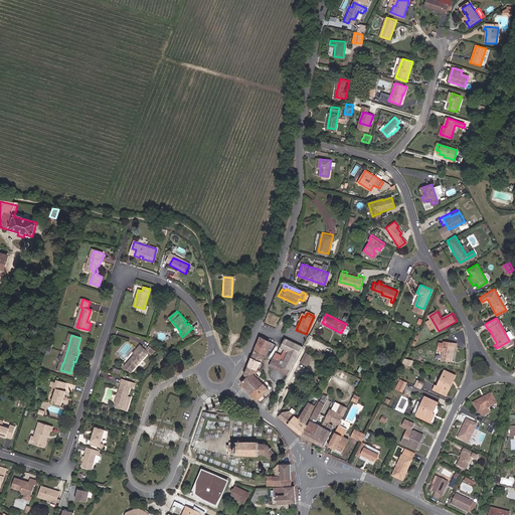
[(489,337),(494,345),(497,343),(492,335),(489,337)]
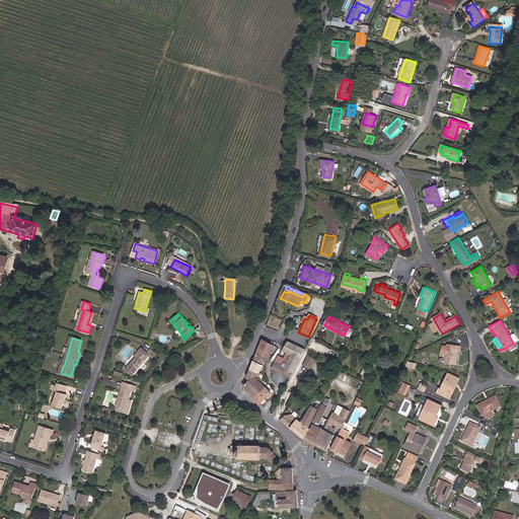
[(283,358),(278,356),(272,369),(289,378),(293,370),(303,350),(287,342),(283,350),(286,352),(283,358)]
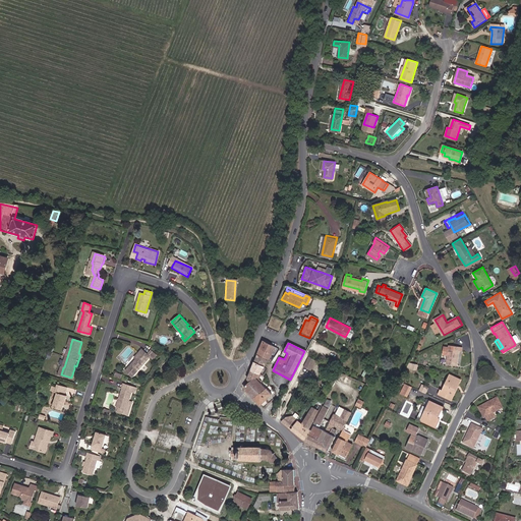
[(518,343),(515,345),(508,349),(510,353),(520,347),(518,343)]
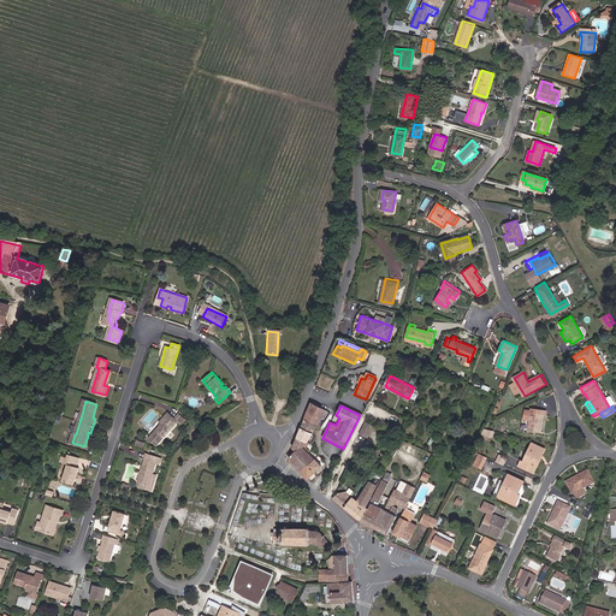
[(306,419),(319,425),(326,413),(320,410),(320,412),(311,408),(306,419)]
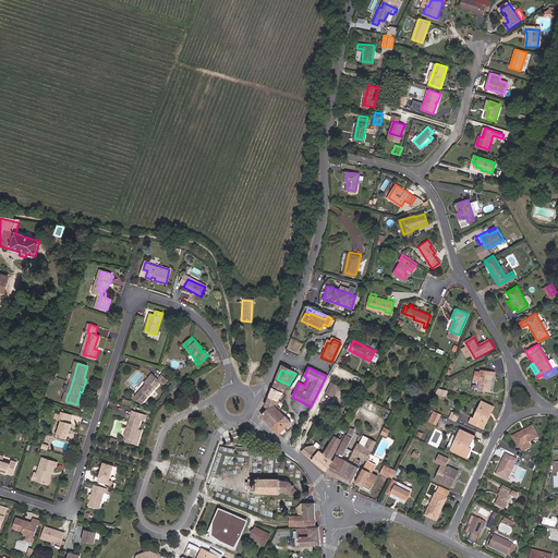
[(476,372),(475,377),(481,378),(481,380),(480,389),(490,391),(494,375),(496,376),(496,372),(482,370),(482,372),(476,372)]
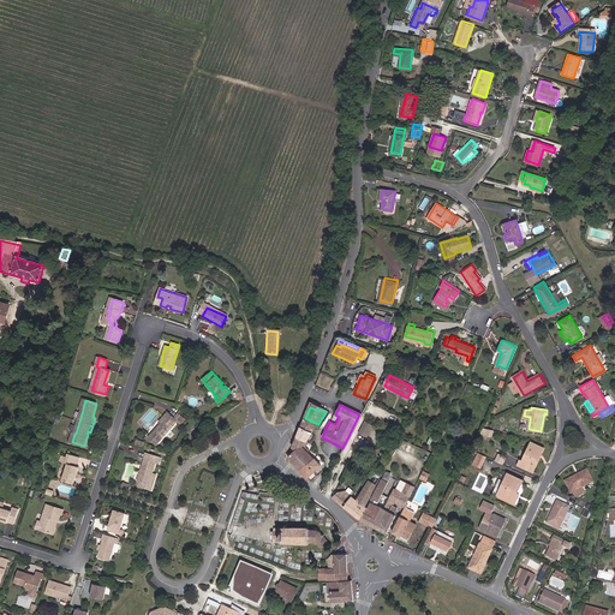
[(157,446),(175,425),(178,423),(181,427),(186,422),(179,415),(174,419),(168,413),(159,423),(161,425),(159,428),(151,435),(151,436),(149,439),(157,446)]
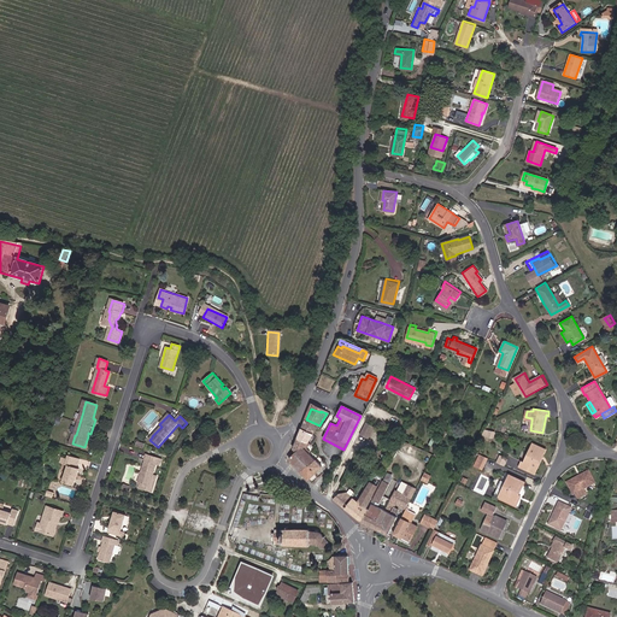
[(317,430),(319,425),(306,419),(305,424),(317,430)]
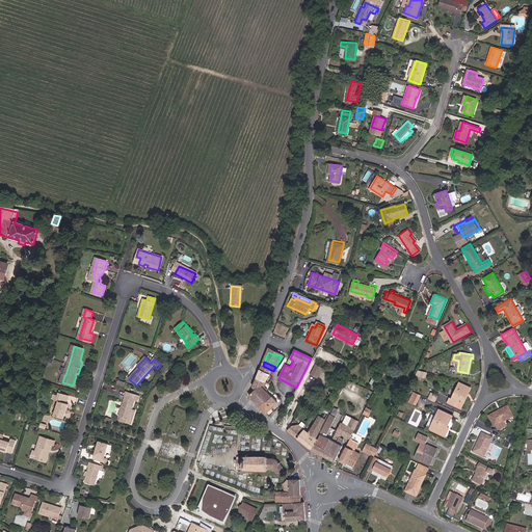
[(318,379),(323,369),(316,365),(311,375),(318,379)]
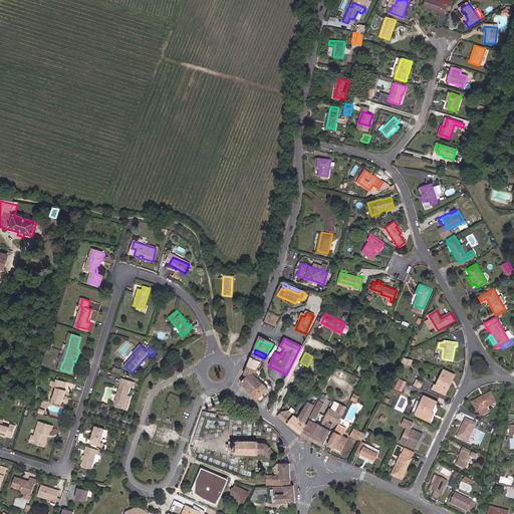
[(264,358),(254,353),(252,357),(262,362),(264,358)]
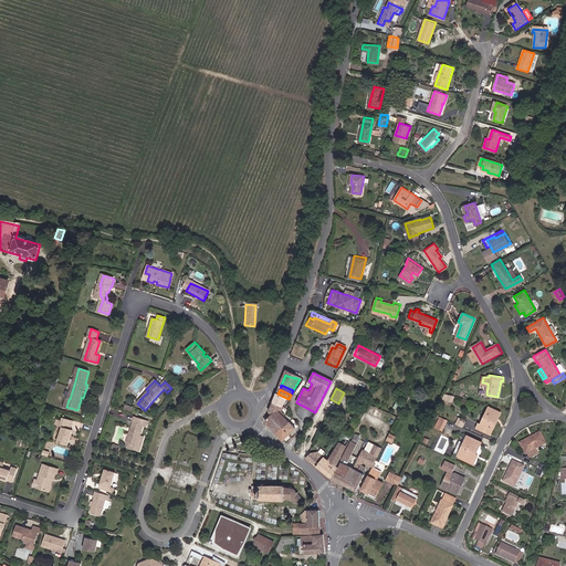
[(289,399),(278,394),(270,413),(272,416),(276,411),(278,413),(284,407),(289,399)]
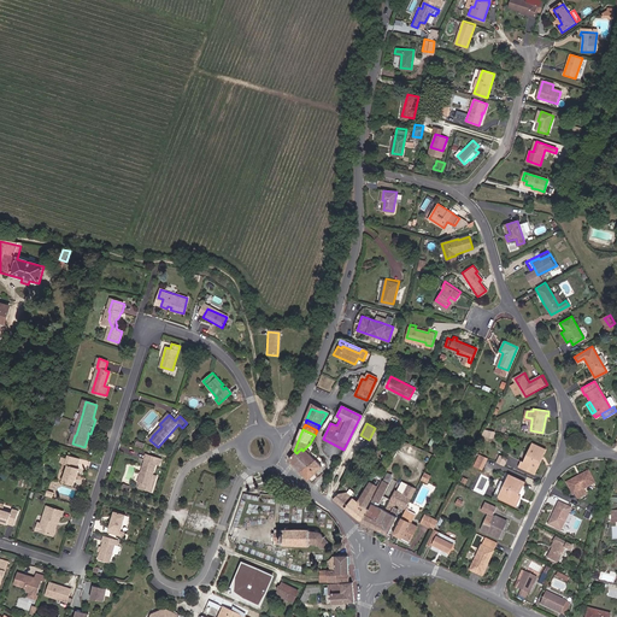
[(440,440),(438,439),(430,453),(428,458),(432,459),(441,441),(440,440)]
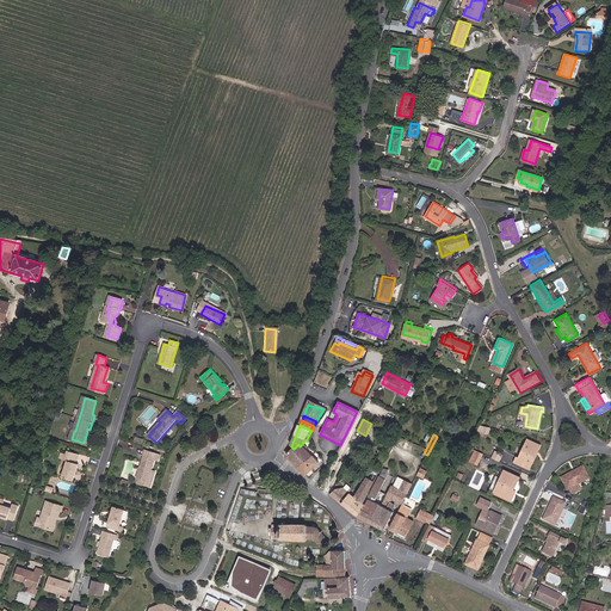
[(513,461),(524,466),(526,460),(529,462),(535,450),(538,451),(541,444),(528,438),(519,457),(516,456),(513,461)]
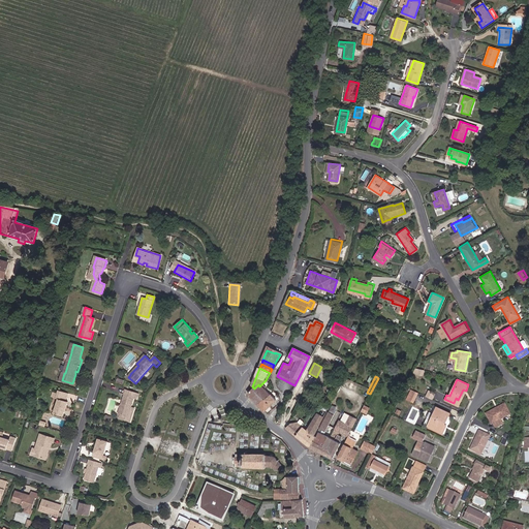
[(258,384),(254,389),(248,394),(255,401),(265,392),(259,386),(258,384)]
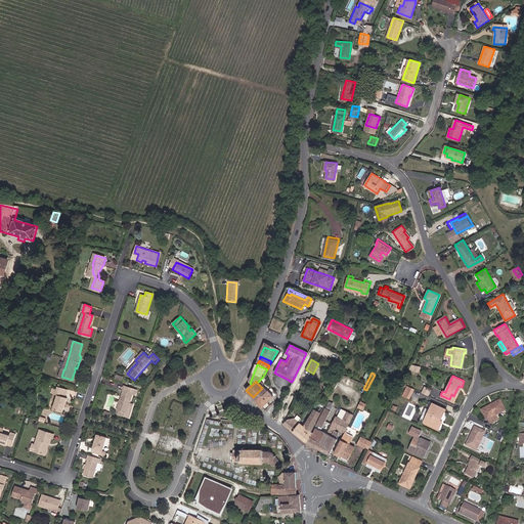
[(137,395),(138,390),(125,386),(118,409),(121,410),(120,413),(130,418),(134,404),(131,403),(134,394),(137,395)]
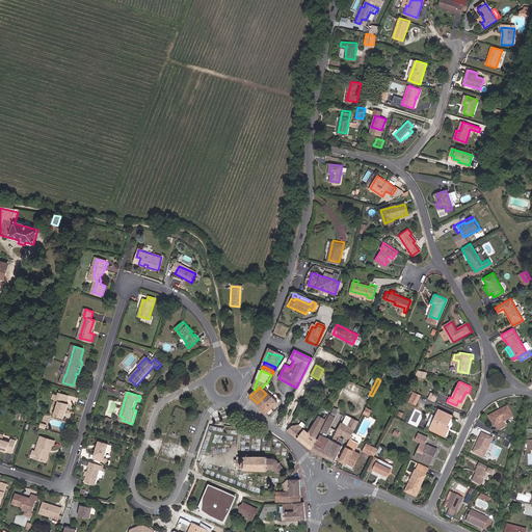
[(461,407),(469,393),(466,392),(460,402),(458,400),(456,405),(461,407)]
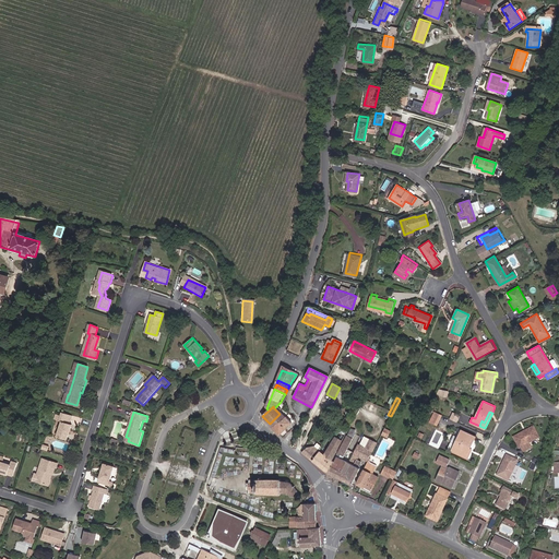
[(61,416),(60,421),(62,421),(58,436),(68,439),(72,425),(71,424),(72,416),(62,413),(61,416)]
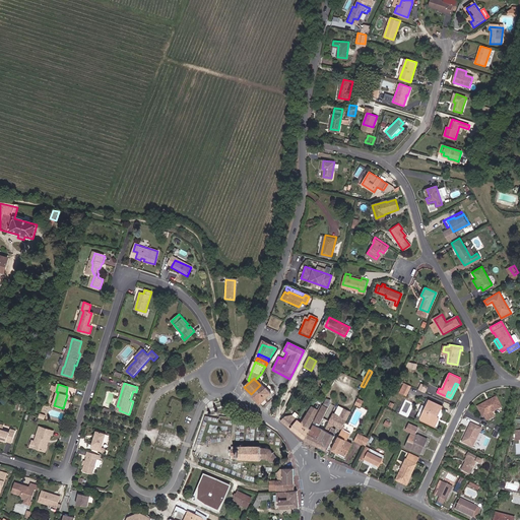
[(406,397),(410,387),(404,384),(400,394),(406,397)]
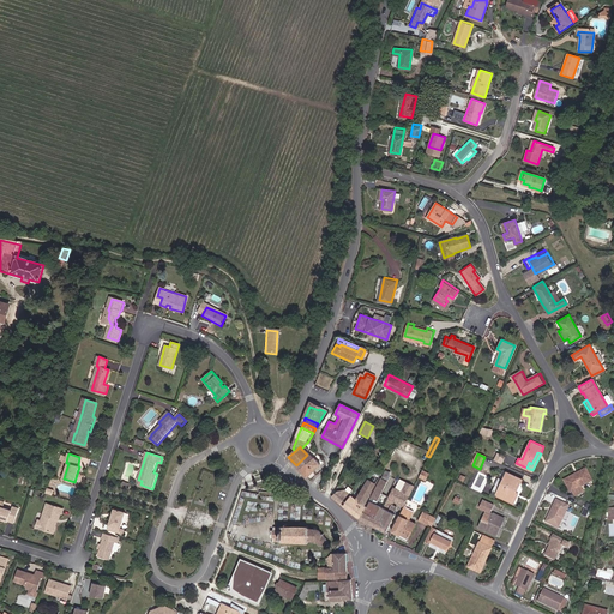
[(307,455),(296,465),(302,471),(309,464),(313,461),(312,461),(313,458),(311,457),(307,455)]
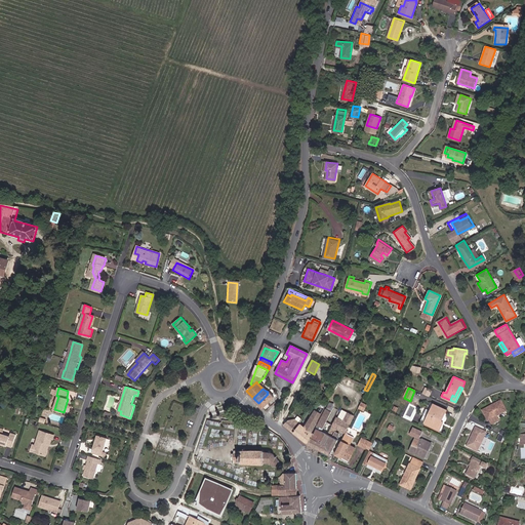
[(265,397),(271,402),(275,397),(271,393),(269,395),(268,394),(265,397)]
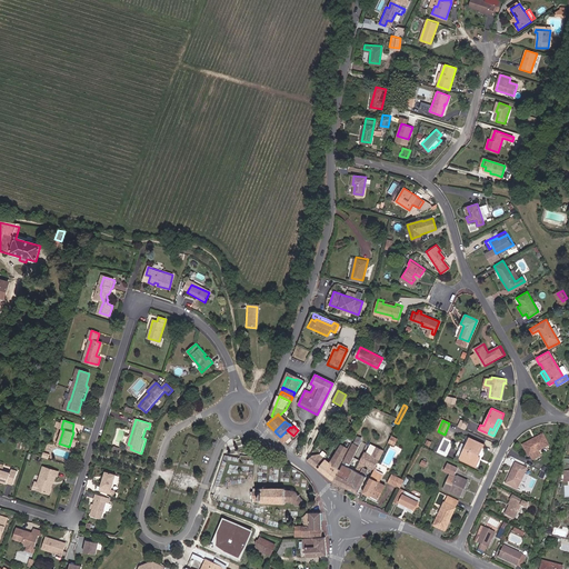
[(287,443),(293,436),(287,430),(280,437),(287,443)]
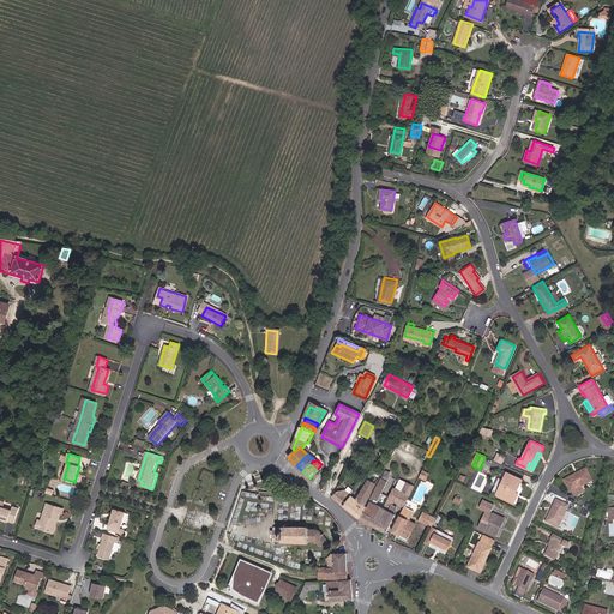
[(505,471),(501,480),(497,477),(491,491),(499,494),(513,500),(517,493),(523,480),(505,471)]
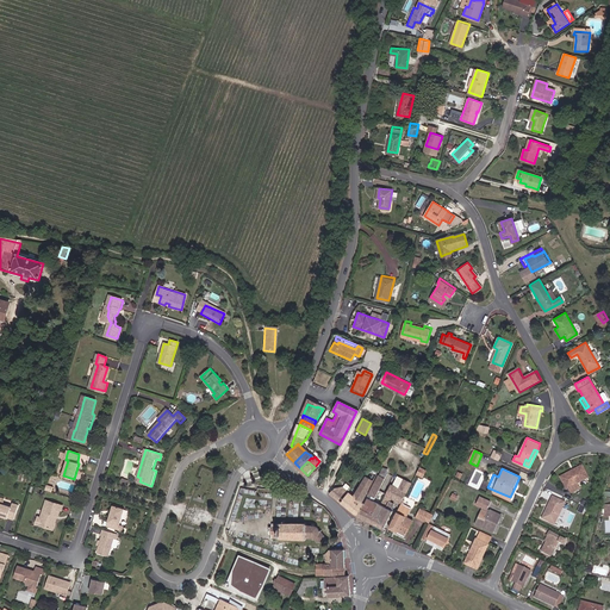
[(589,479),(586,474),(583,475),(579,470),(574,472),(576,473),(572,475),(571,474),(561,479),(567,491),(570,490),(572,495),(580,490),(578,485),(589,479)]
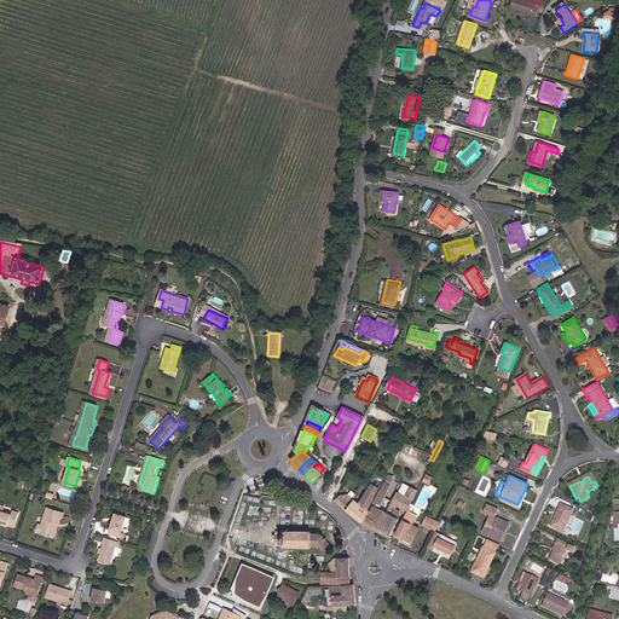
[(334,502),(363,525),(364,525),(368,512),(366,510),(381,481),(376,478),(360,503),(347,495),(339,497),(334,502)]
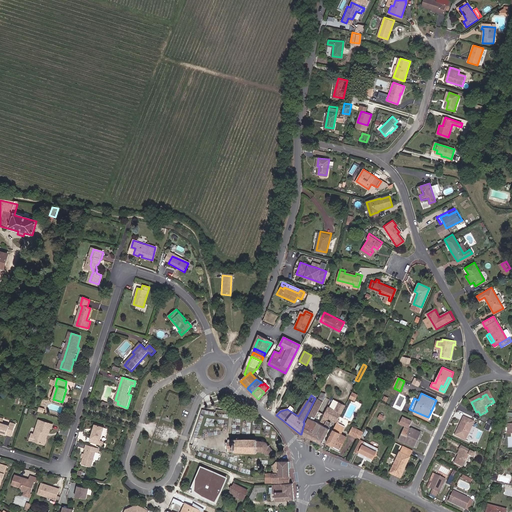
[(306,423),(304,423),(301,434),(322,444),(330,429),(324,427),(320,425),(314,422),(316,419),(315,418),(323,402),(318,399),(307,419),(308,420),(306,423)]
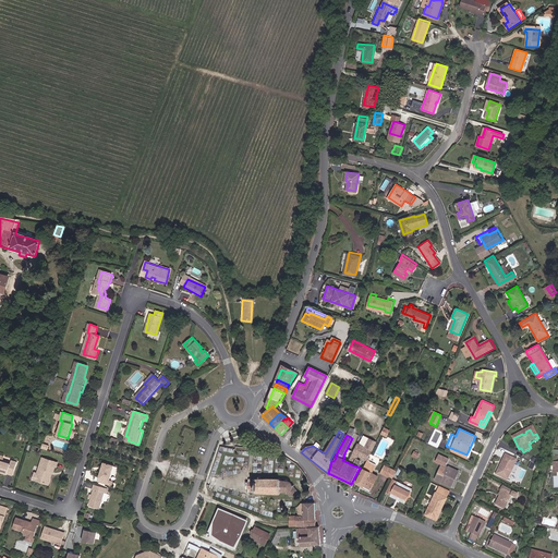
[(364,437),(360,446),(364,448),(368,440),(364,437)]
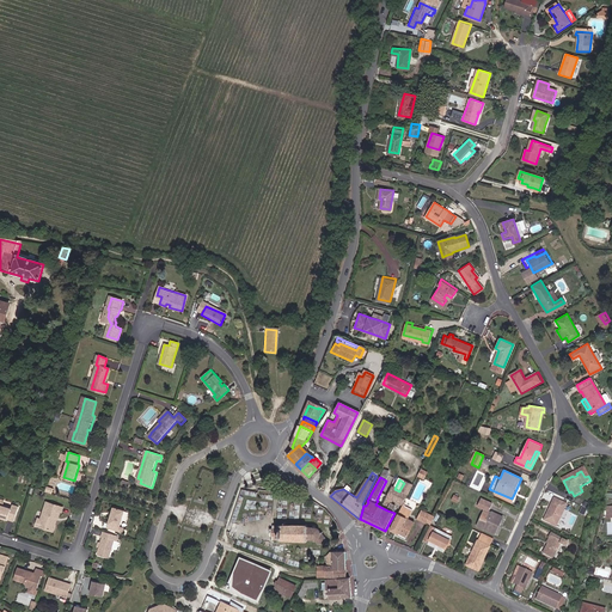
[(405,483),(404,483),(399,491),(395,489),(392,488),(387,497),(393,501),(403,506),(412,487),(408,484),(410,482),(408,481),(405,483)]
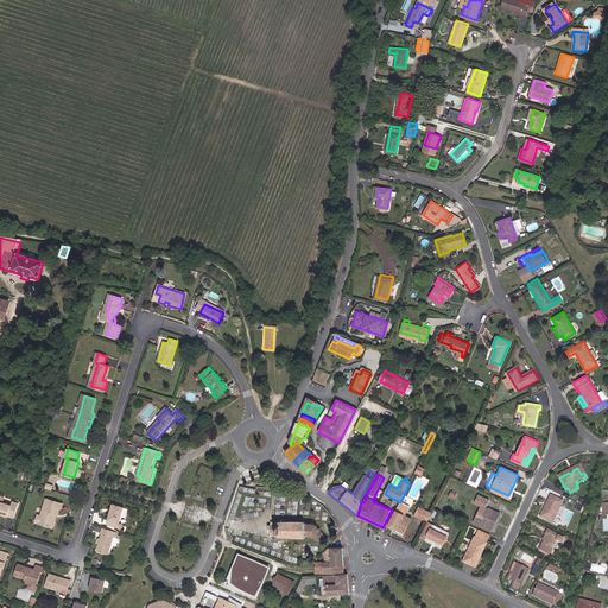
[(510,499),(513,489),(512,488),(508,495),(494,489),(493,491),(510,499)]
